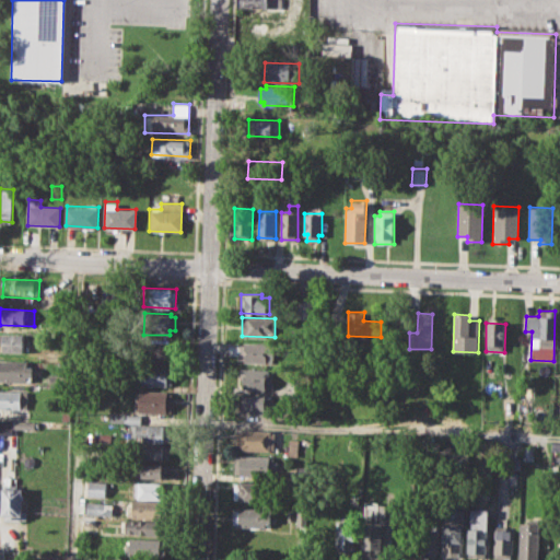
[(0,333),(36,334),(35,352),(0,351),(0,333)]
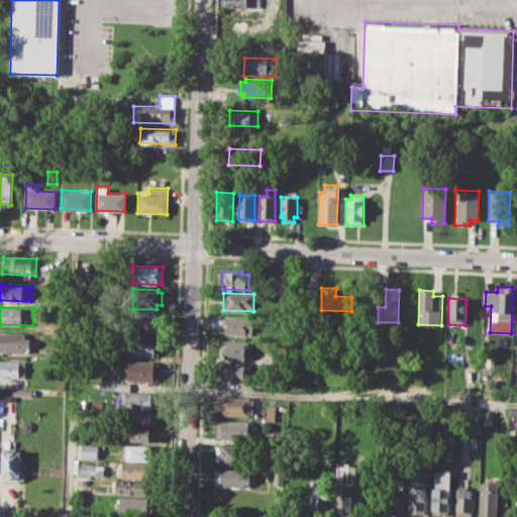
[(131,315),(162,316),(161,334),(130,333),(131,315)]
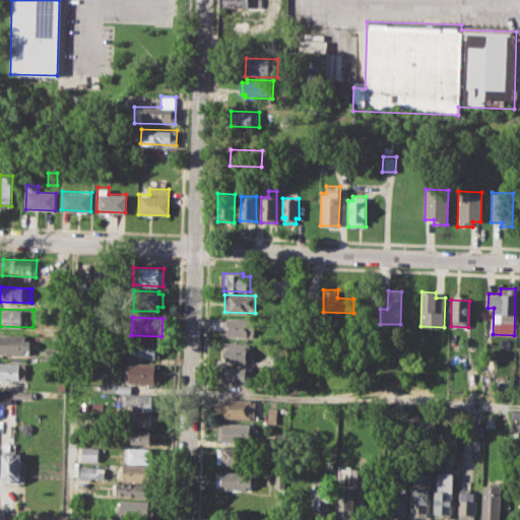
[(223,318),(256,319),(255,335),(223,334),(223,318)]
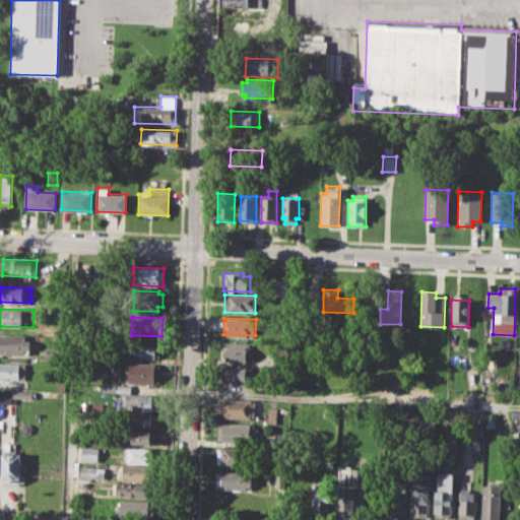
[(0,333),(24,334),(24,340),(30,340),(30,348),(24,348),(24,354),(0,353),(0,333)]
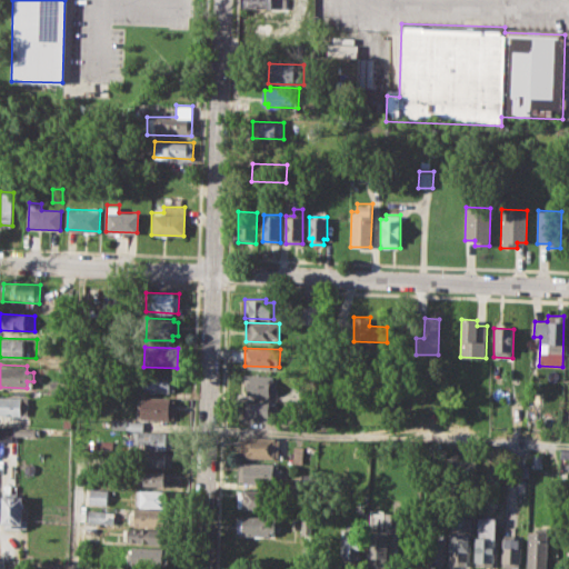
[(141,372),(176,373),(175,391),(141,390),(141,372)]
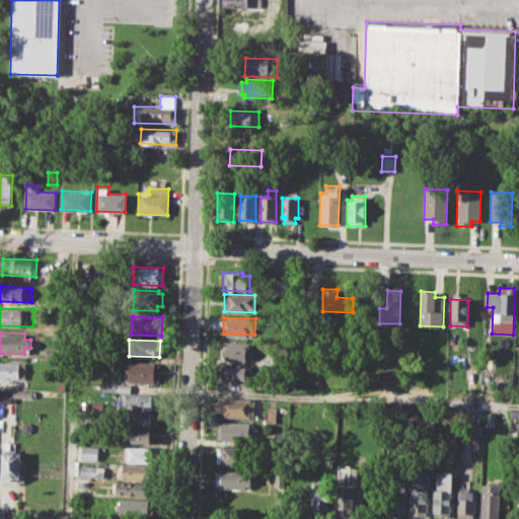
[(223,342),(250,342),(250,352),(254,352),(253,360),(226,360),(226,347),(223,347),(223,342)]
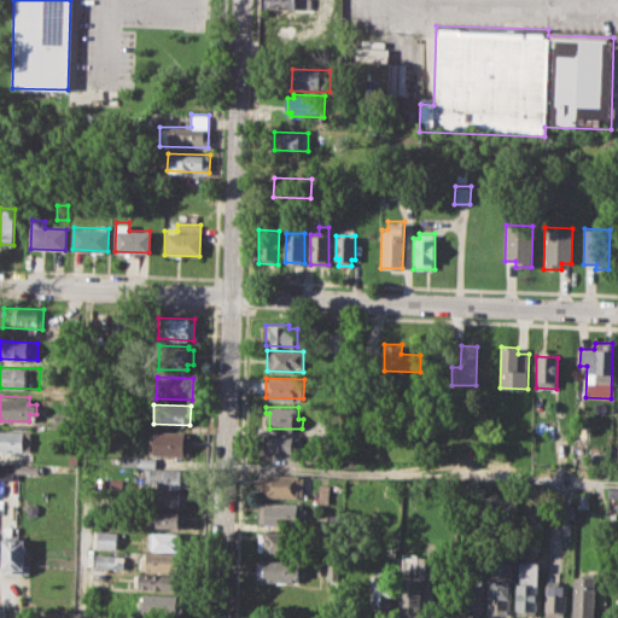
[(0,431),(29,431),(29,450),(0,450),(0,431)]
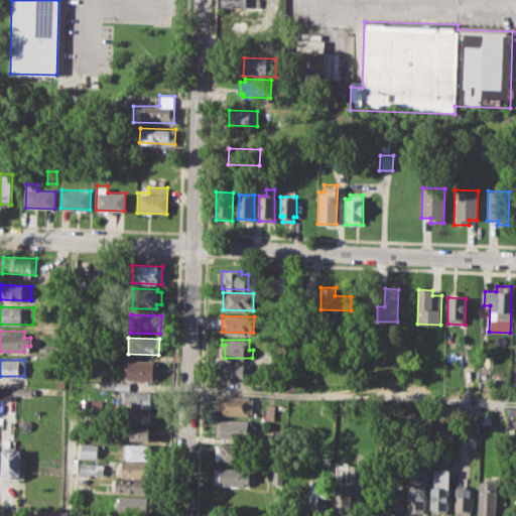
[(127,360),(158,361),(158,379),(127,378),(127,360)]
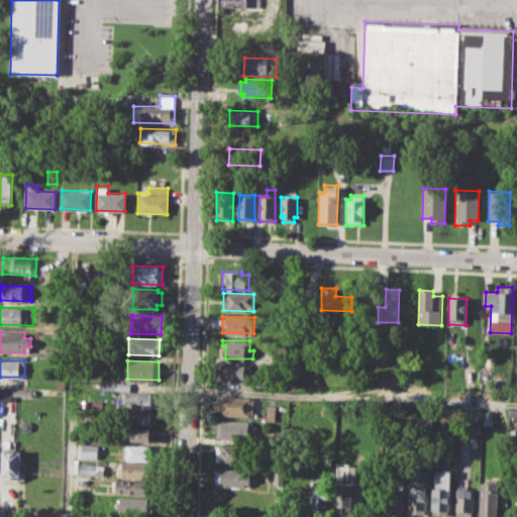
[(101,380),(115,381),(115,383),(130,383),(129,390),(101,389),(101,380)]
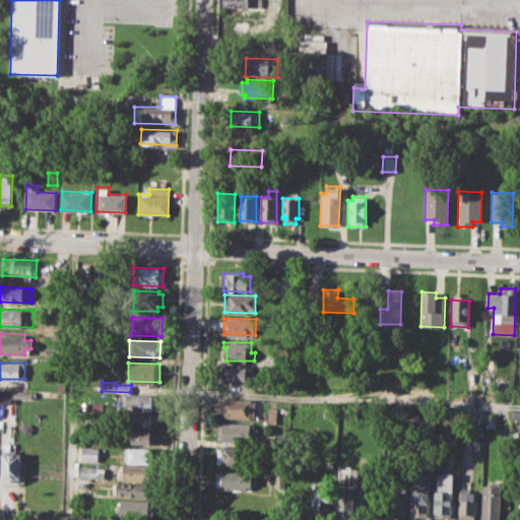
[(123,394),(157,395),(157,410),(133,409),(133,404),(122,404),(123,394)]
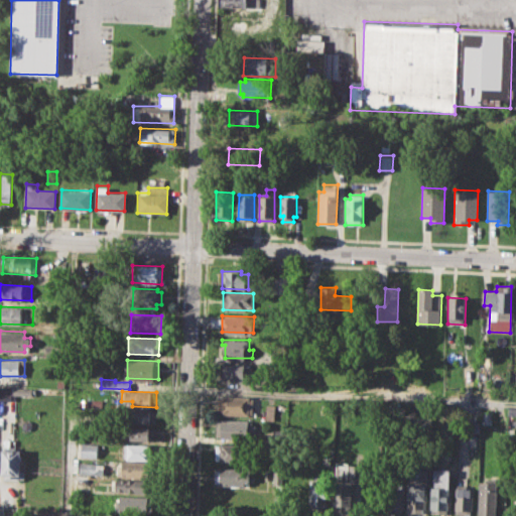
[(218,396),(253,397),(252,414),(217,413),(218,396)]
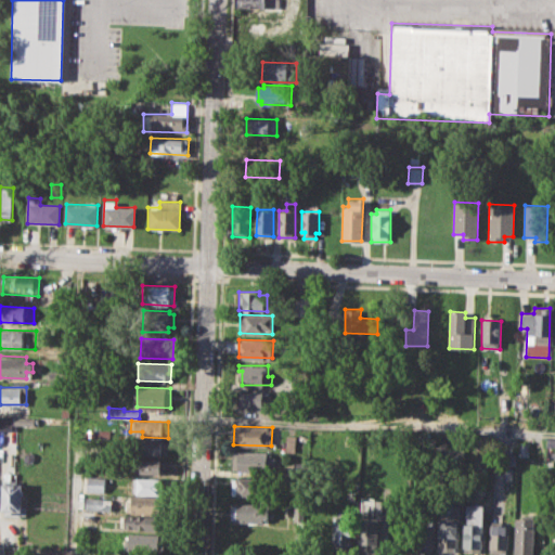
[(286,435),(296,435),(296,451),(286,451),(286,435)]
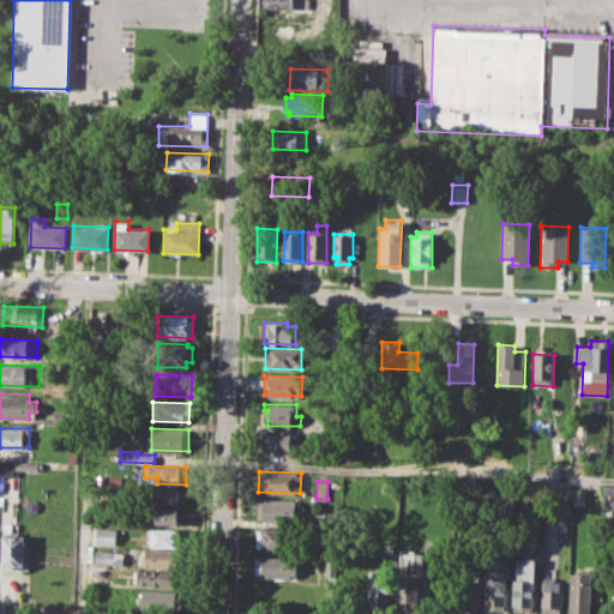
[(151,486),(186,488),(186,503),(150,501),(151,486)]
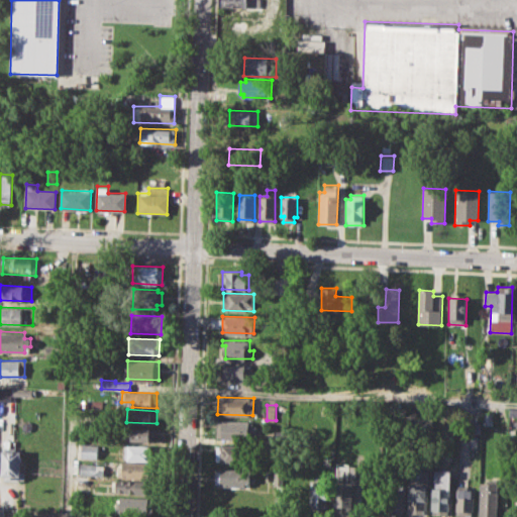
[(218,421),(252,422),(252,426),(257,426),(256,439),(217,438),(218,421)]
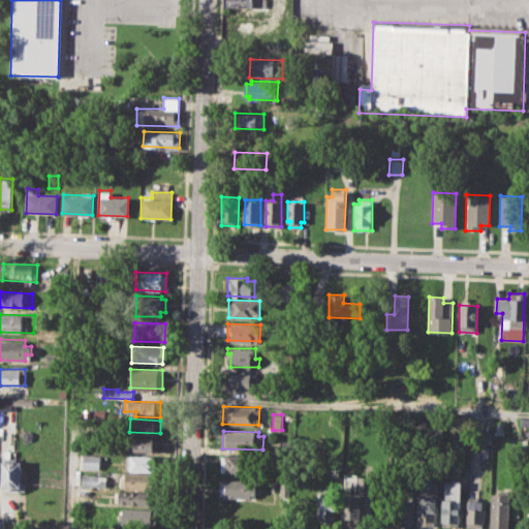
[(129,437),(157,438),(156,452),(129,450),(129,437)]
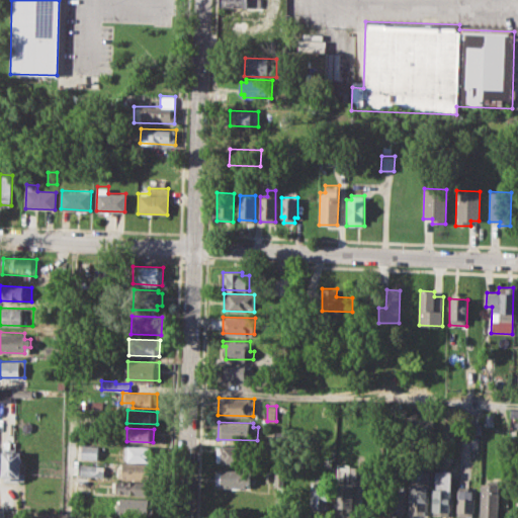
[(82,444),(97,445),(97,459),(81,458),(82,444)]
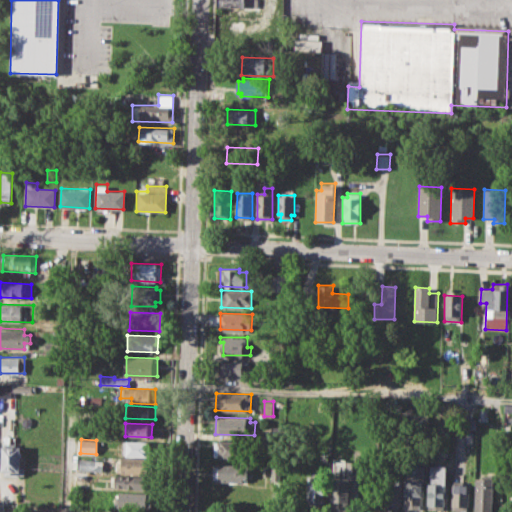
[(124,440),(152,442),(152,455),(123,454),(124,440)]
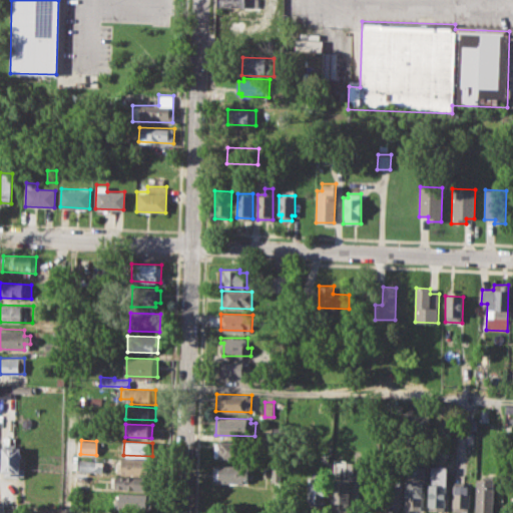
[(214,441),(248,443),(248,459),(214,458),(214,441)]
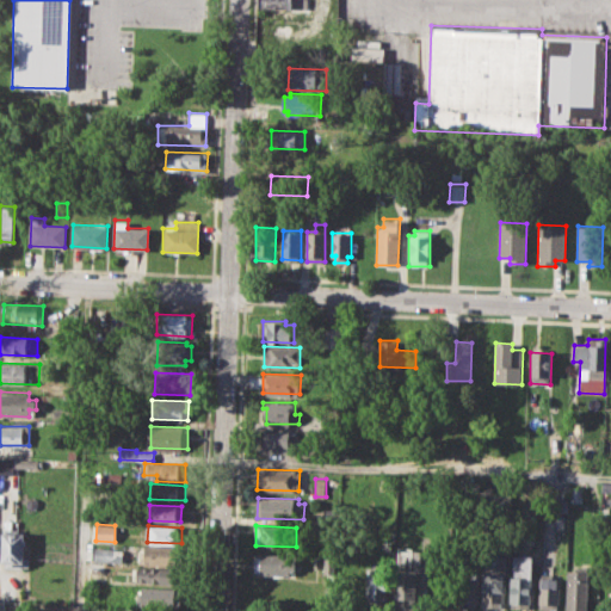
[(2,532),(24,532),(24,555),(29,555),(29,568),(6,567),(6,562),(1,562),(2,532)]
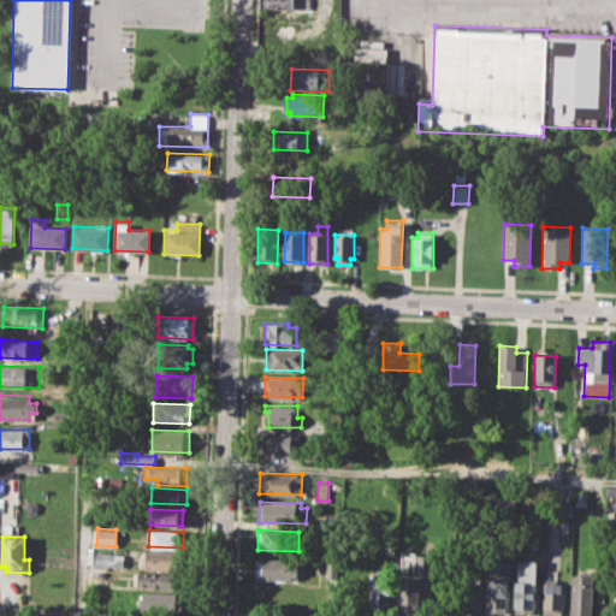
[(146,550),(183,551),(182,570),(141,569),(141,556),(146,556),(146,550)]
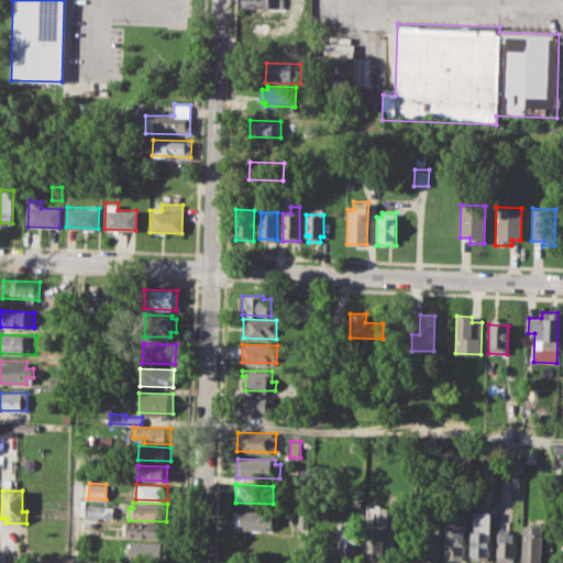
[(87,504),(105,505),(105,518),(87,517),(87,504)]
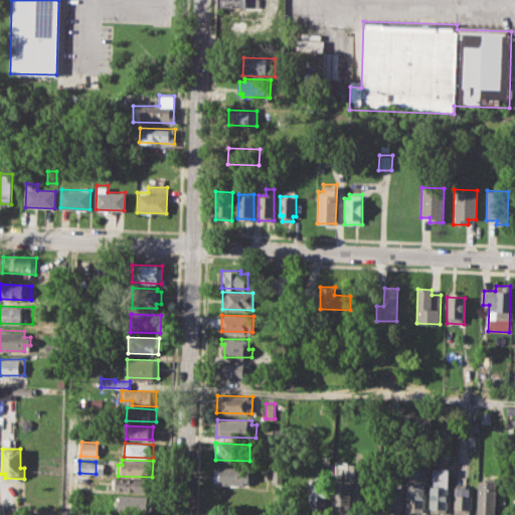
[(215,467),(248,468),(248,484),(214,483),(215,467)]
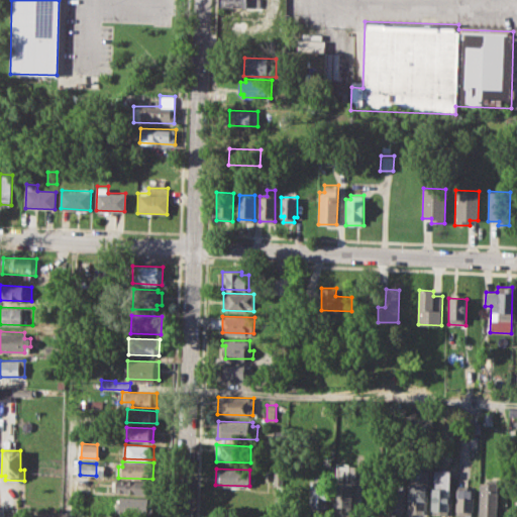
[(434,470),(450,471),(449,513),(433,513),(434,470)]
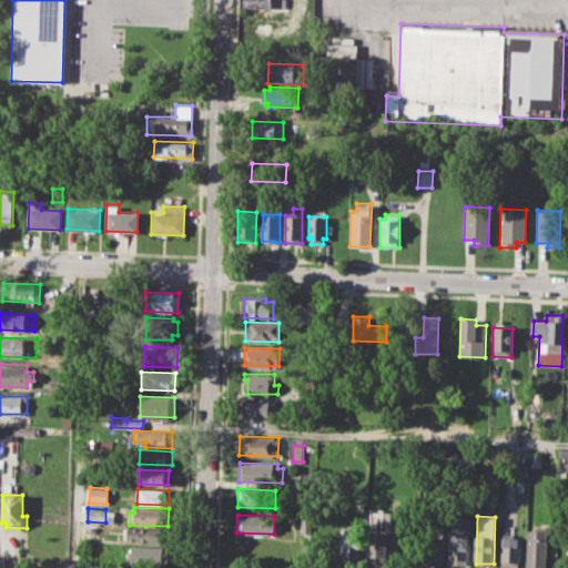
[(450,523),(463,523),(462,535),(469,535),(468,564),(449,563),(450,523)]
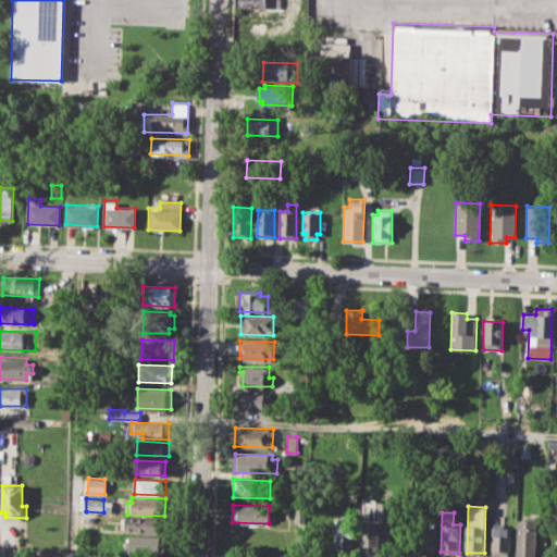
[(519,520),(525,520),(525,512),(537,514),(536,556),(518,556),(519,520)]
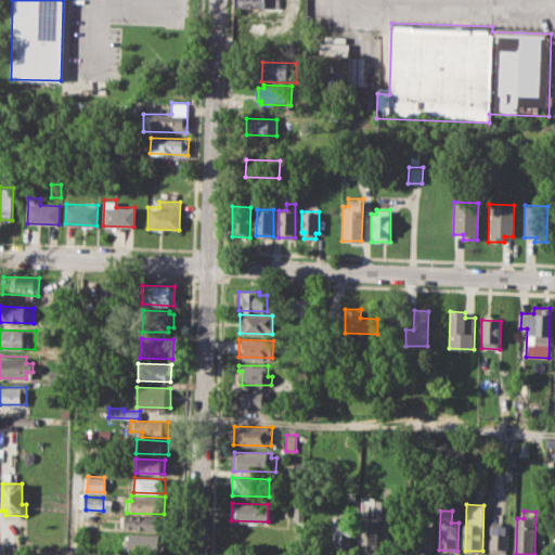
[(121,516),(163,517),(163,531),(124,530),(124,526),(120,526),(121,516)]
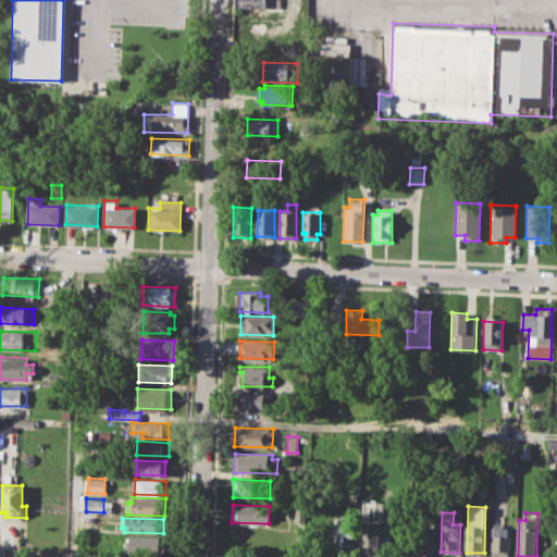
[(334,518),(348,518),(348,528),(353,529),(353,549),(333,548),(334,518)]
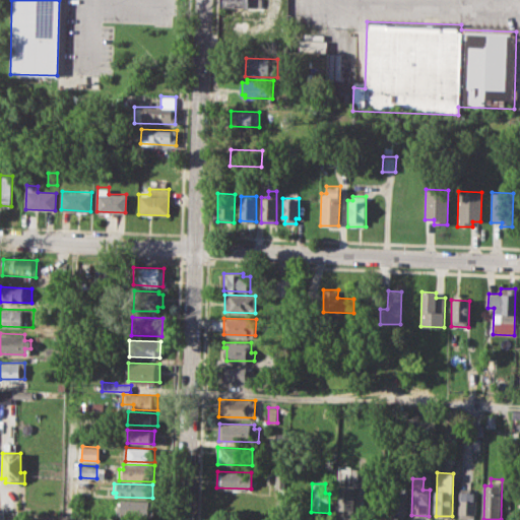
[(336,483),(350,484),(350,511),(336,511),(336,483)]
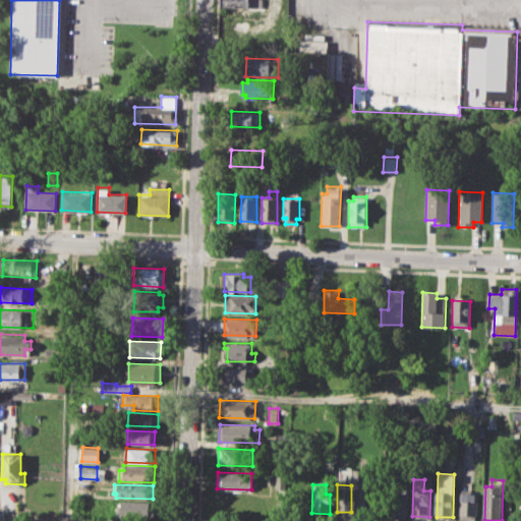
[(354,486),(370,487),(369,515),(353,514),(354,486)]
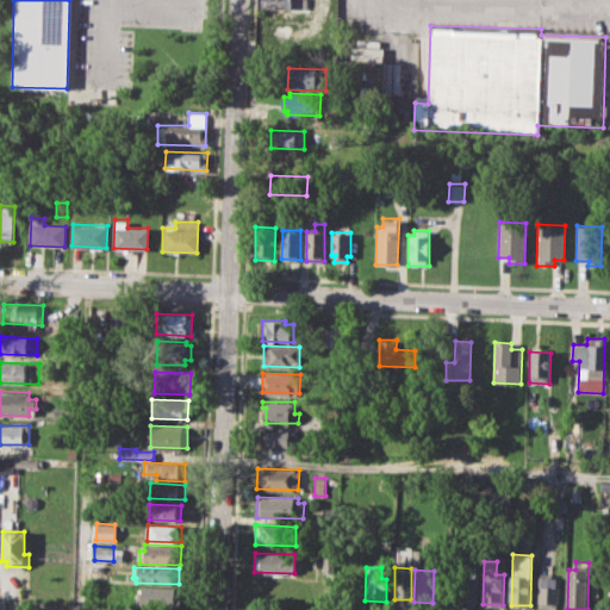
[(459,572),(478,573),(477,605),(459,605),(459,572)]
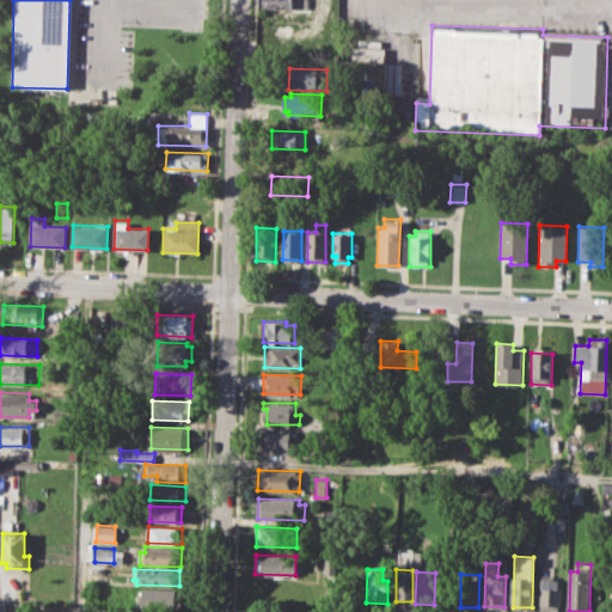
[(542,579),(561,579),(560,610),(540,610),(542,579)]
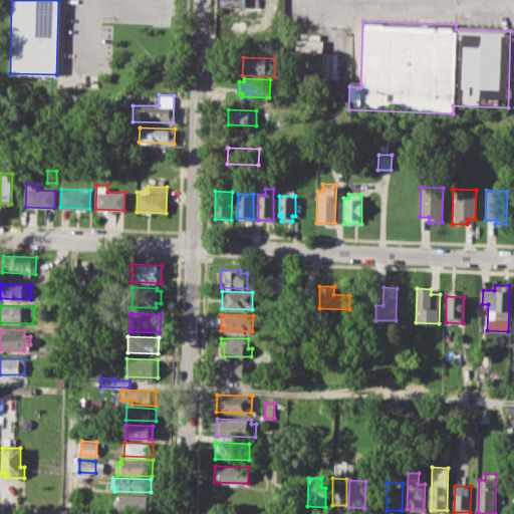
[(119,494),(152,495),(151,510),(113,508),(114,500),(119,500),(119,494)]
